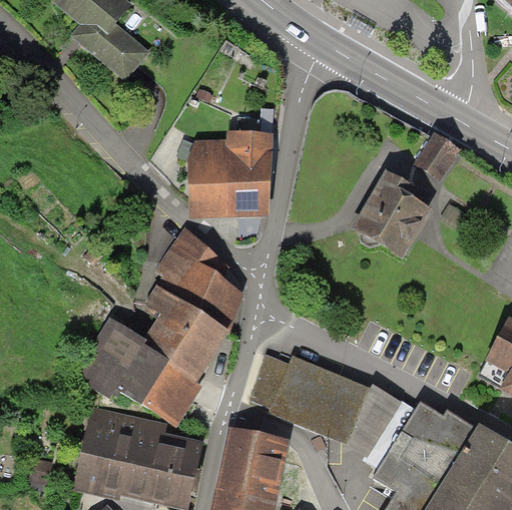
[(131,4),(126,0),(53,0),(80,23),(70,34),(76,39),(123,80),(149,51),(115,22),(131,4)]
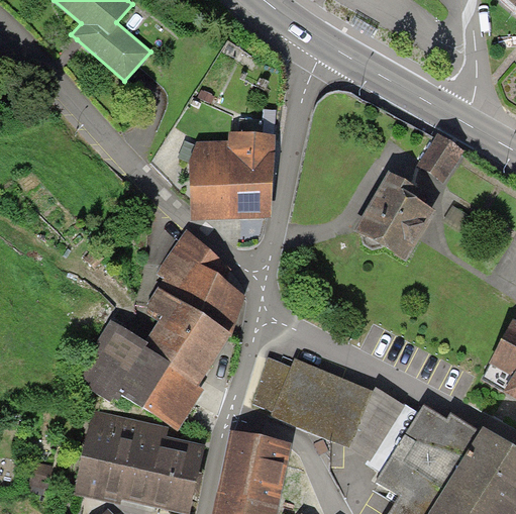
[(502,0),(515,11),(515,0),(502,0)]
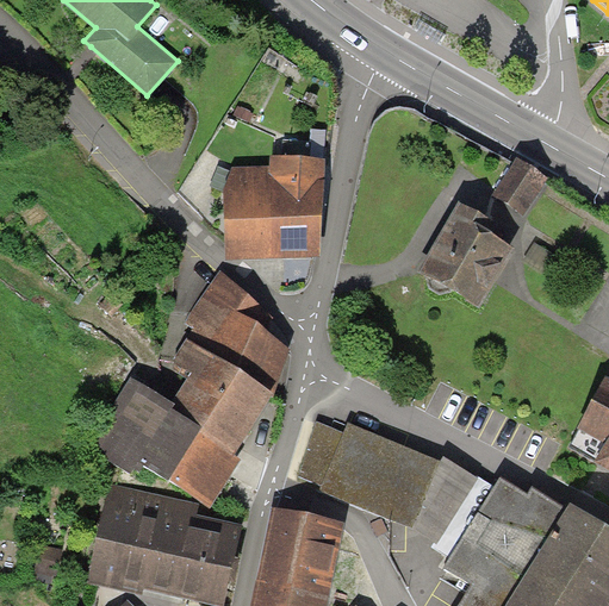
[(324,158),(269,152),(268,163),(231,164),(223,188),(225,258),(272,256),(319,255),(324,158)]
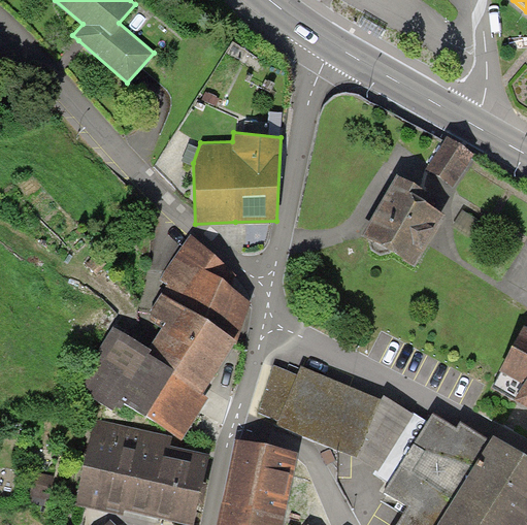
[(472,153),(447,135),(425,167),(451,185),(472,153)]
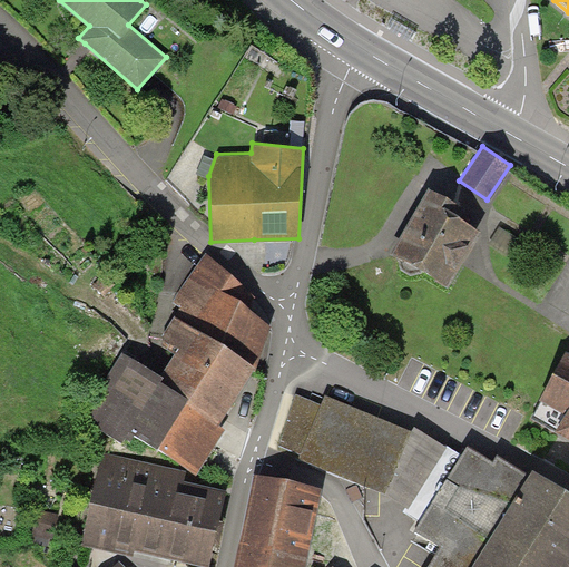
[(454,204),(429,188),(390,254),(447,287),(480,232),(449,214),(454,204)]
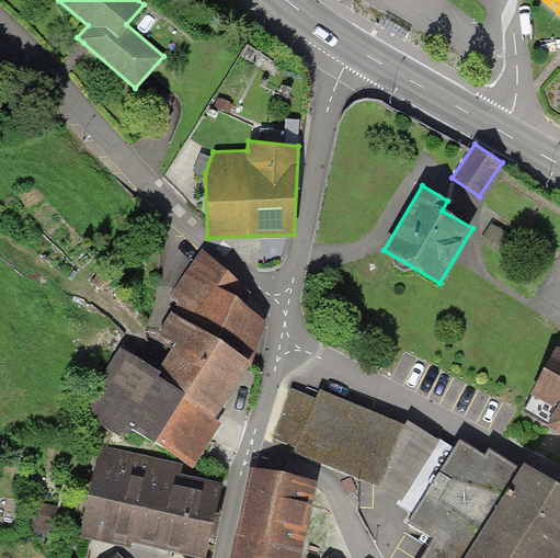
[(507,231),(491,221),(482,236),(499,247),(507,231)]
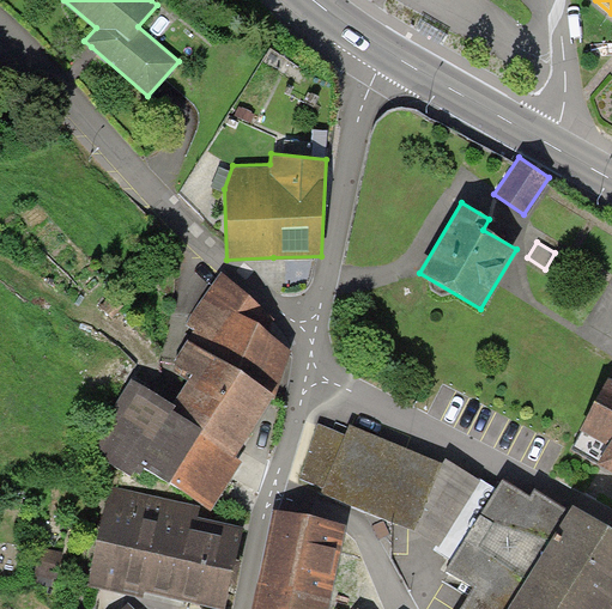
[(195,327),(187,340),(273,395),(290,351),(265,329),(272,317),(219,269),(200,296),(185,320),(195,327)]
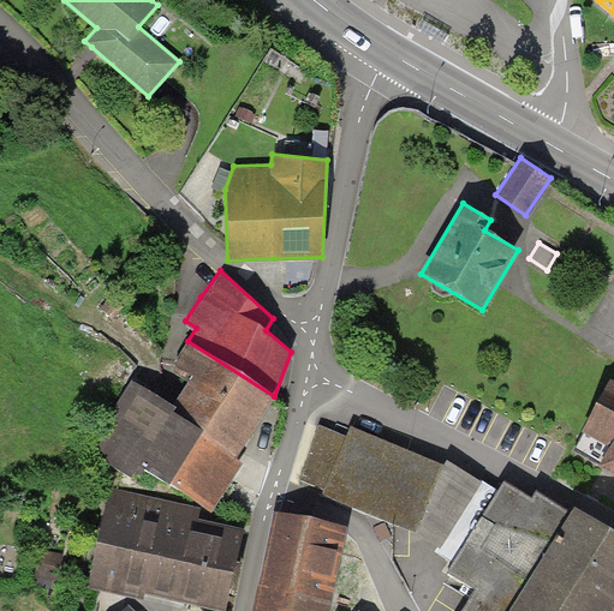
[(144,468),(209,510),(242,462),(234,457),(274,396),(188,341),(171,367),(189,379),(172,405),(131,379),(85,448),(131,477),(135,471),(141,474),(144,468)]
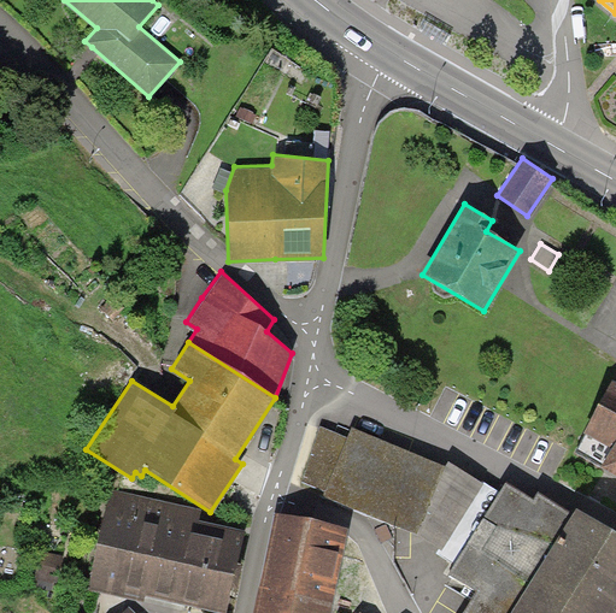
[(615,382),(612,379),(584,431),(611,447),(600,467),(603,469),(592,488),(615,501),(615,382)]
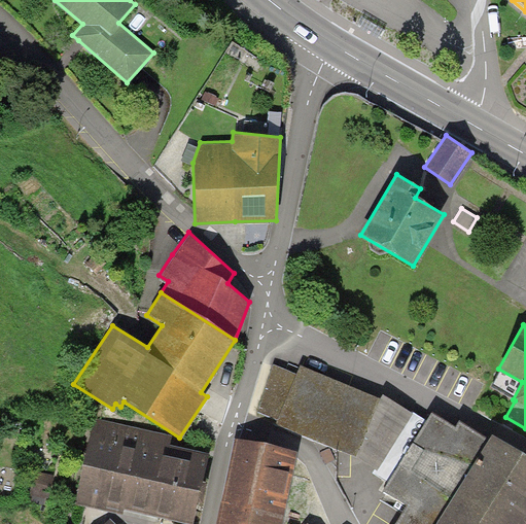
[(257,409),(277,417),(296,372),(273,361),(257,409)]
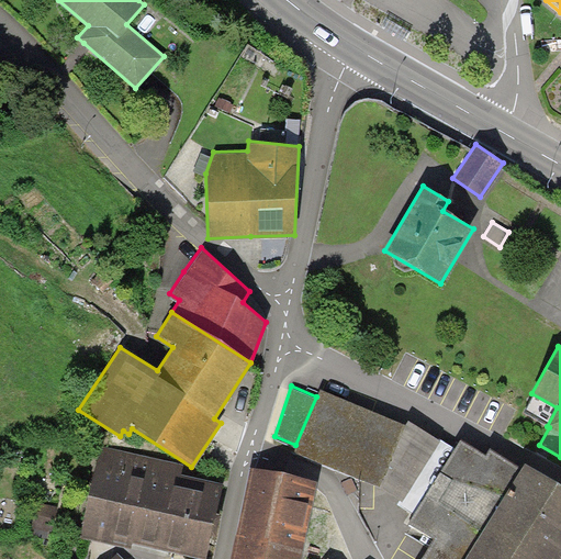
[(378,485),(405,424),(320,388),(316,397),(295,445),(293,449),(378,485)]
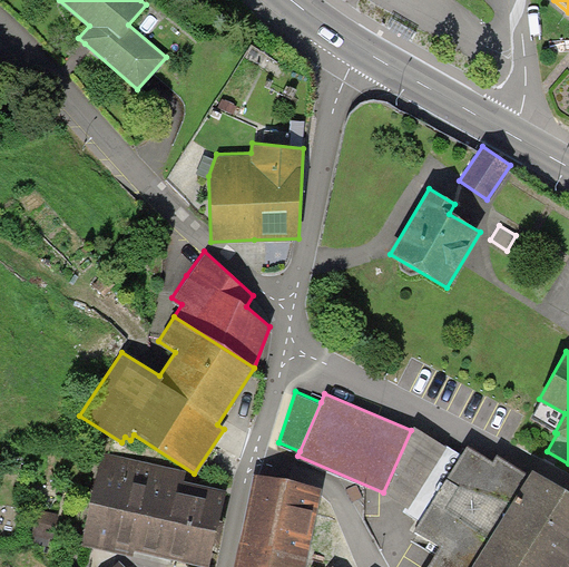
[(414,426),(411,430),(383,492),(404,506),(443,446),(414,426)]
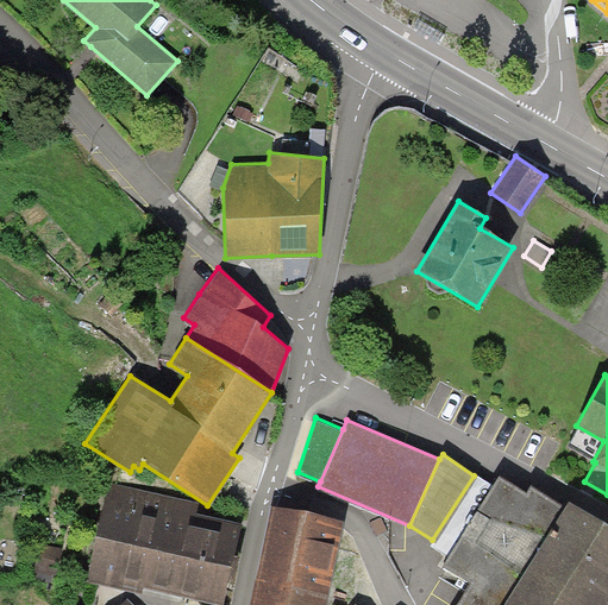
[(476,472),(474,476),(432,540),(430,544),(447,556),(493,485),(476,472)]
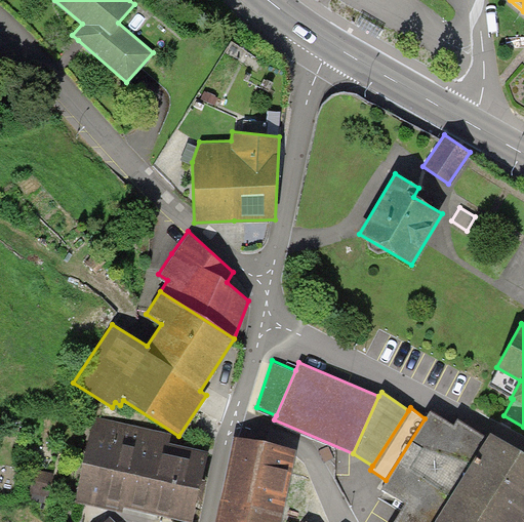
[(523,521),(523,455),(489,435),(487,439),(456,419),(453,426),(430,410),(425,418),(386,480),(380,488),(406,504),(394,521),(523,521)]
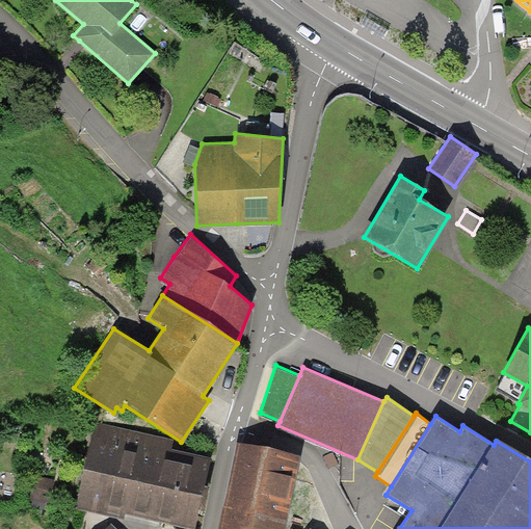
[(173,438),(95,420),(75,506),(123,518),(125,512),(157,520),(193,528),(210,456),(170,447),(173,438)]
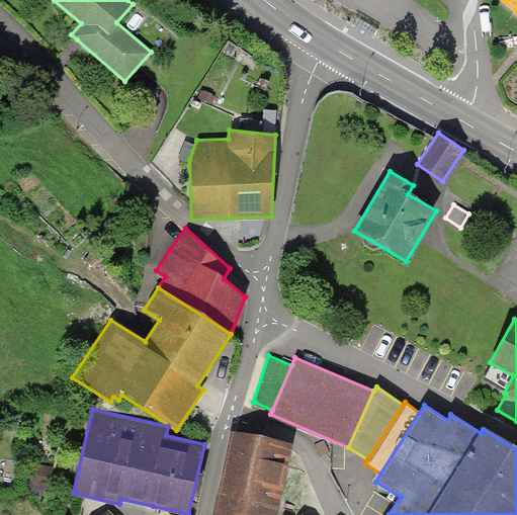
[(277,514),(292,443),(230,430),(211,514),(277,514)]
